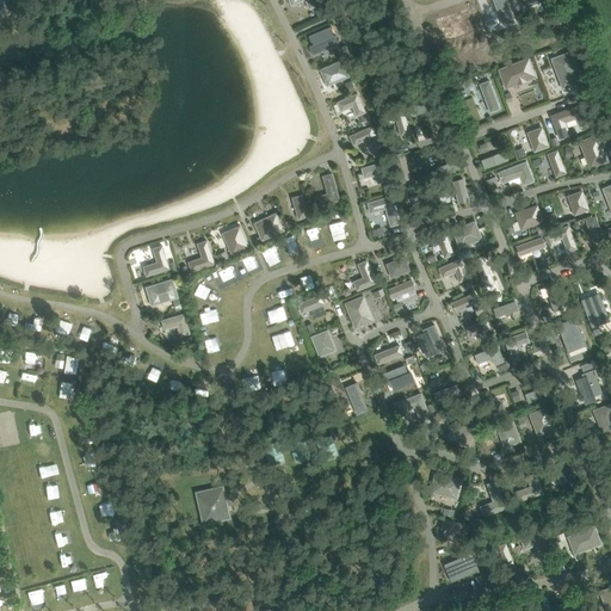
[(0,0),(0,13),(18,8),(16,0),(0,0)]
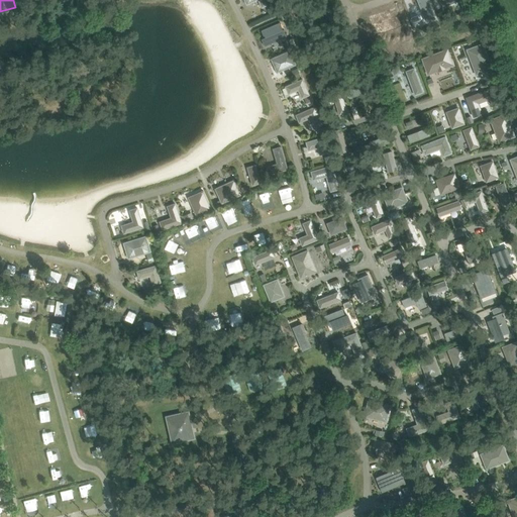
[(273,5),(267,8),(270,15),(276,12),(273,5)]
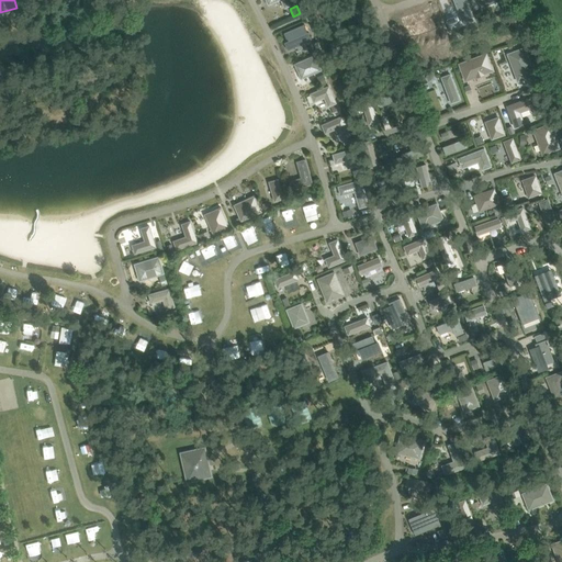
[(304,24),(284,33),(287,40),(288,38),(289,41),(284,43),(290,41),(292,48),(288,51),(312,40),(308,32),(307,33),(304,24)]
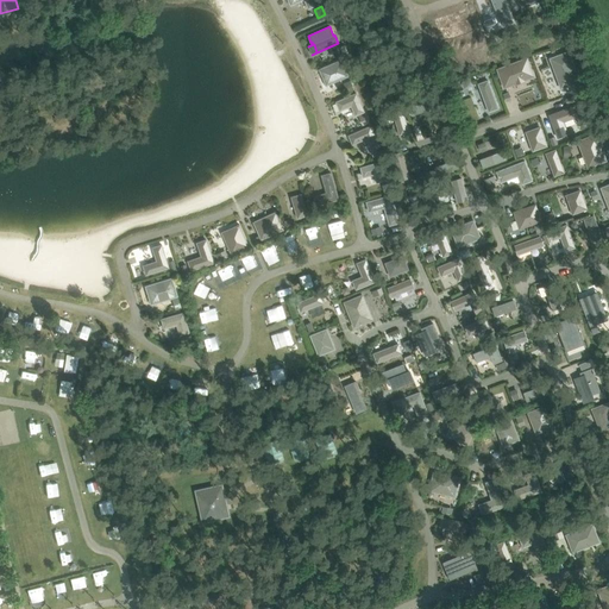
[(569,52),(551,58),(559,81),(562,80),(567,83),(569,86),(579,81),(569,52)]
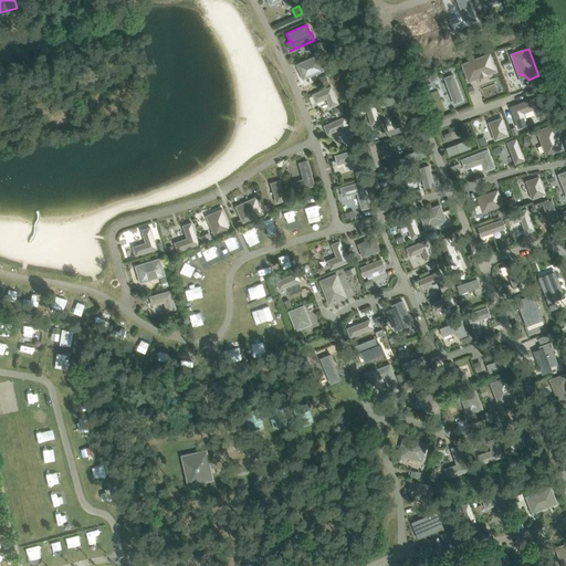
[(488,74),(496,71),(490,54),(462,64),(469,81),(480,77),(478,73),(479,71),(484,69),(485,70),(488,74)]
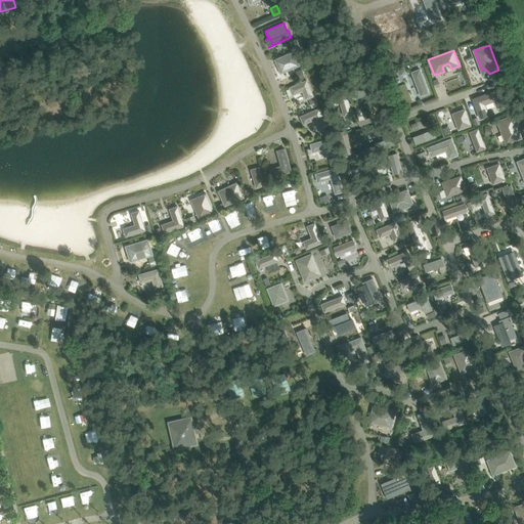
[(300,66),(294,51),(274,59),(280,74),(300,66)]
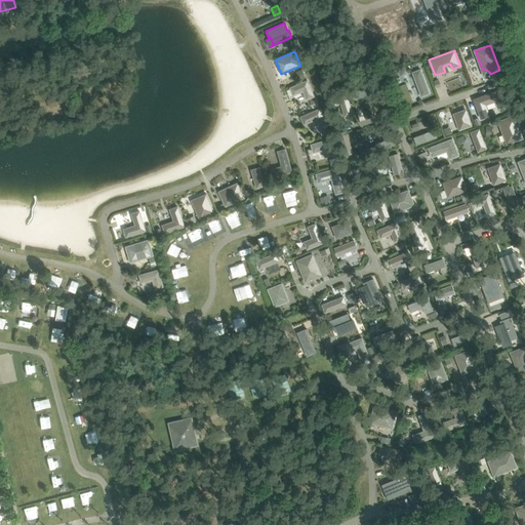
[(303,69),(296,72),(300,80),(307,78),(303,69)]
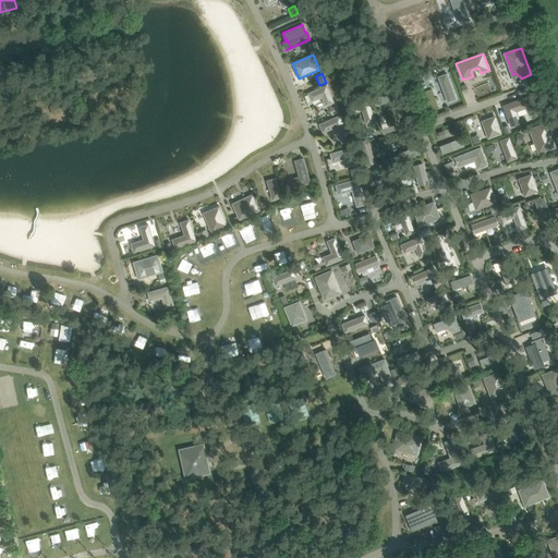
[(448,102),(457,99),(447,74),(438,77),(448,102)]
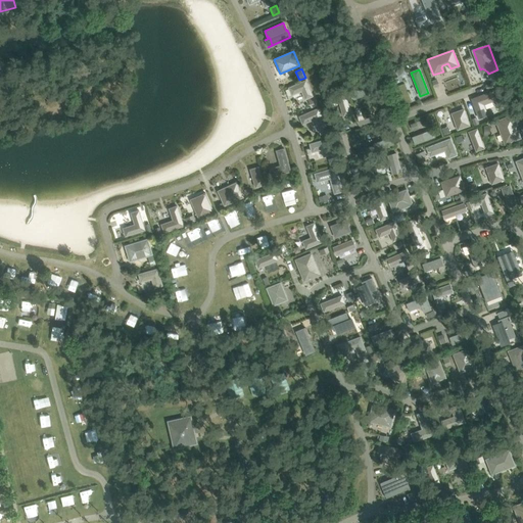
[(305,99),(313,96),(305,80),(289,88),(292,95),(301,91),(305,99)]
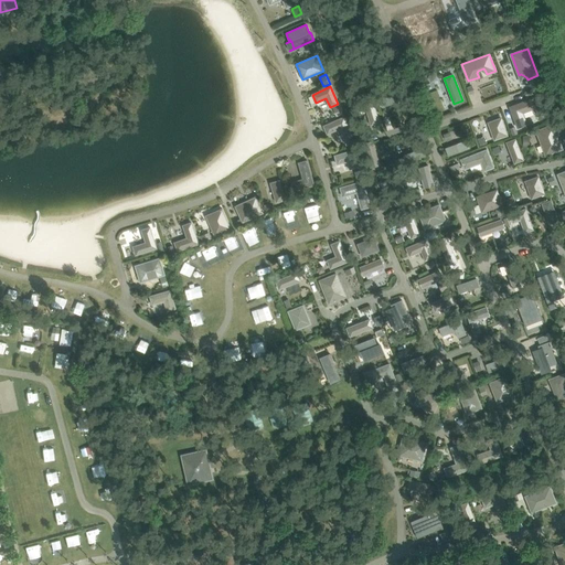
[(403,92),(377,99),(379,103),(380,103),(381,104),(384,103),(385,106),(405,99),(403,92)]
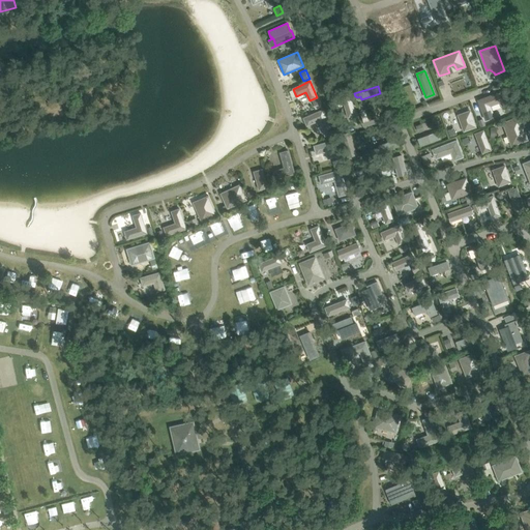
[(498,92),(478,100),(481,110),(486,120),(495,116),(491,106),(502,101),(498,92)]
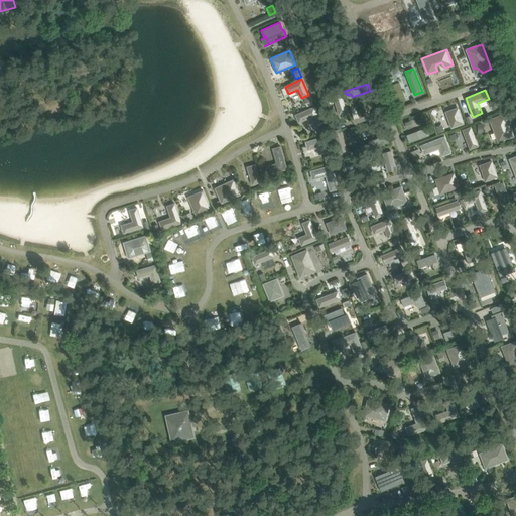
[(342,93),(334,95),(339,114),(347,112),(342,93)]
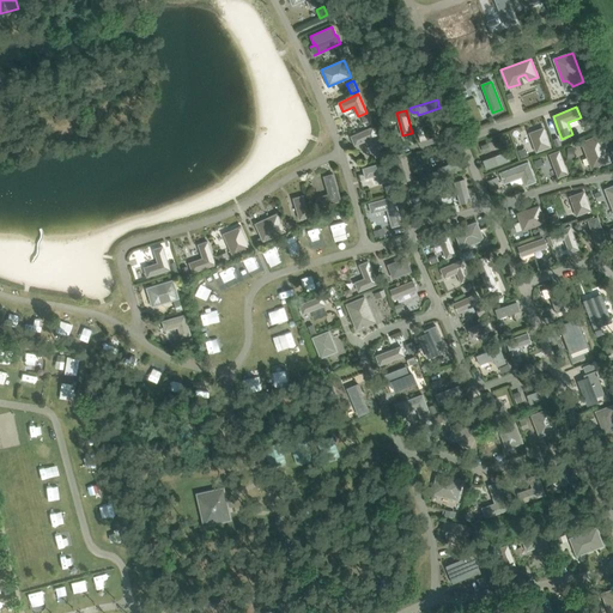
[(66,123),(62,114),(54,116),(58,127),(66,123)]
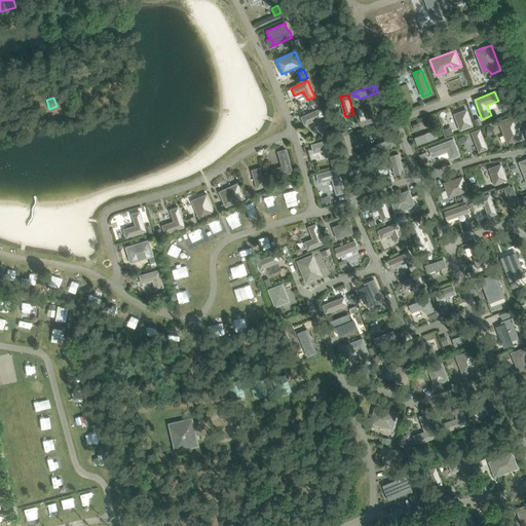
[(315,99),(310,101),(313,108),(318,106),(315,99)]
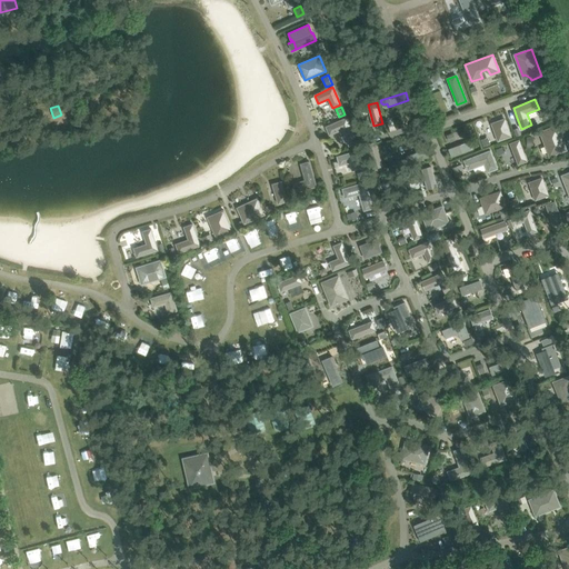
[(349,146),(357,142),(347,118),(326,127),(329,135),(342,129),(349,146)]
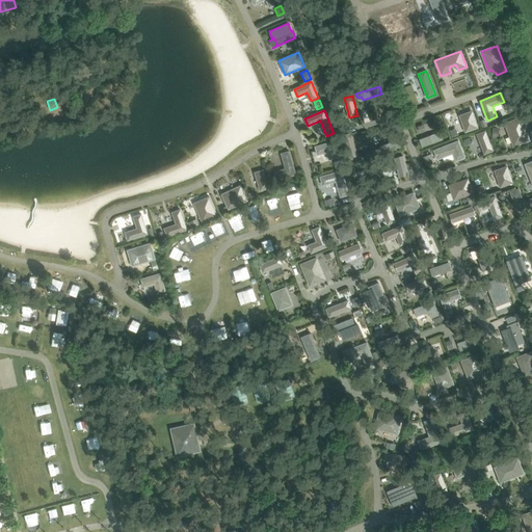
[(477,127),(472,111),(460,115),(466,131),(477,127)]
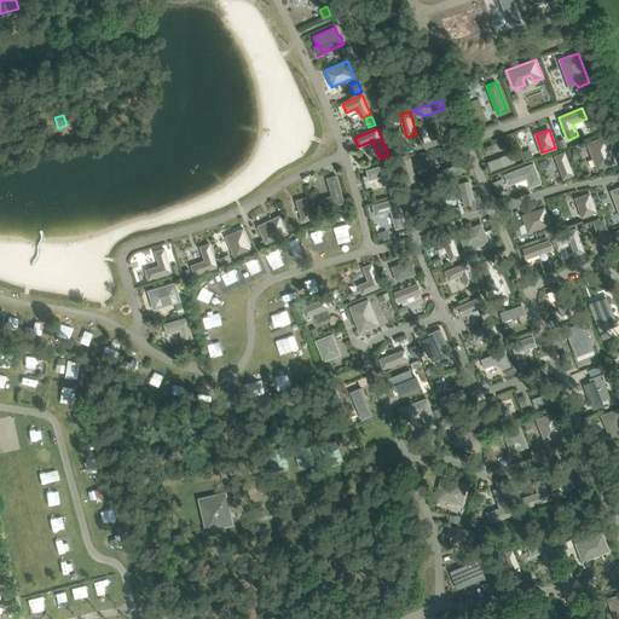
[(615,163),(606,137),(588,144),(597,171),(615,163)]
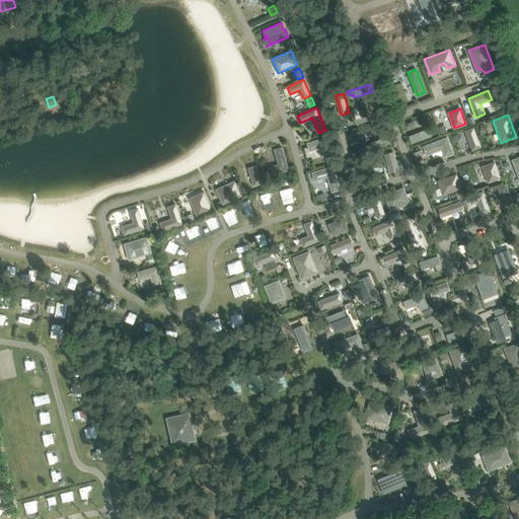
[(473,128),(465,131),(472,150),(480,147),(473,128)]
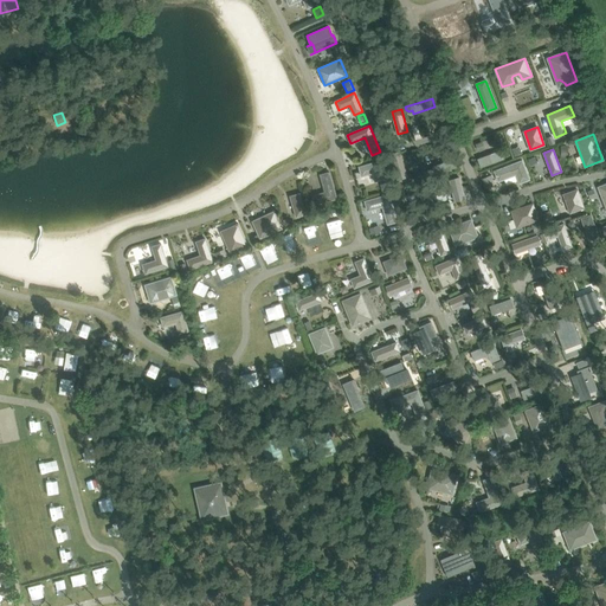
[(478,159),(481,167),(482,167),(504,159),(501,150),(478,159)]
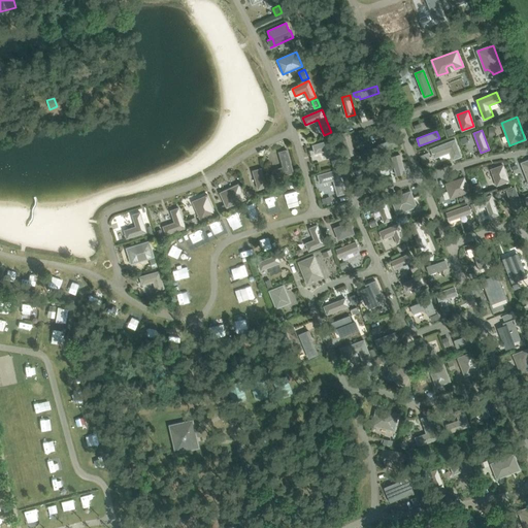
[(347,157),(355,154),(349,132),(339,135),(347,157)]
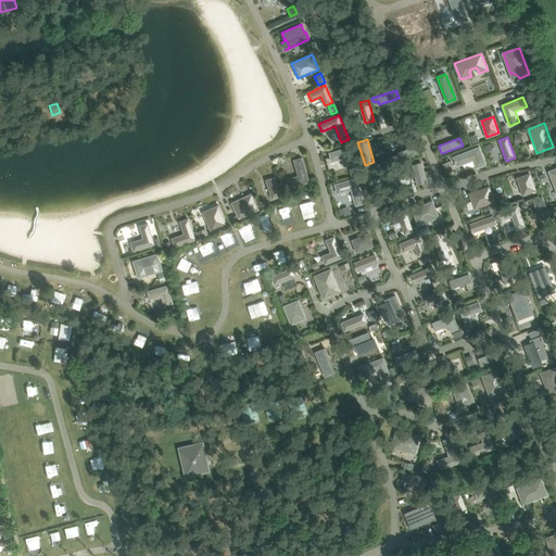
[(416,147),(400,152),(403,159),(418,153),(416,147)]
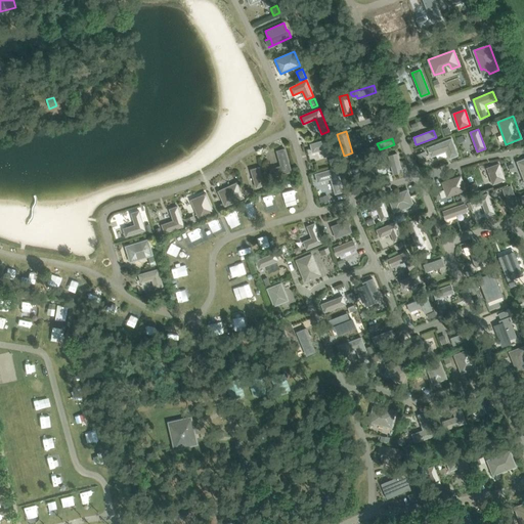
[(333,155),(329,139),(310,144),(313,153),(322,149),(324,157),(333,155)]
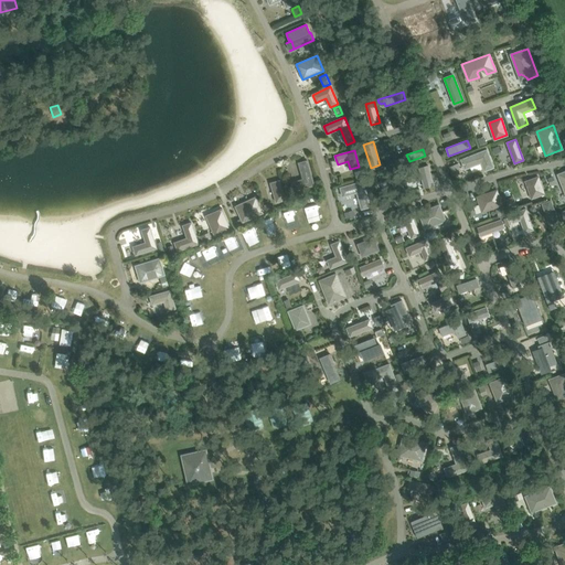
[(487,150),(461,160),(465,169),(481,162),(484,170),(493,167),(487,150)]
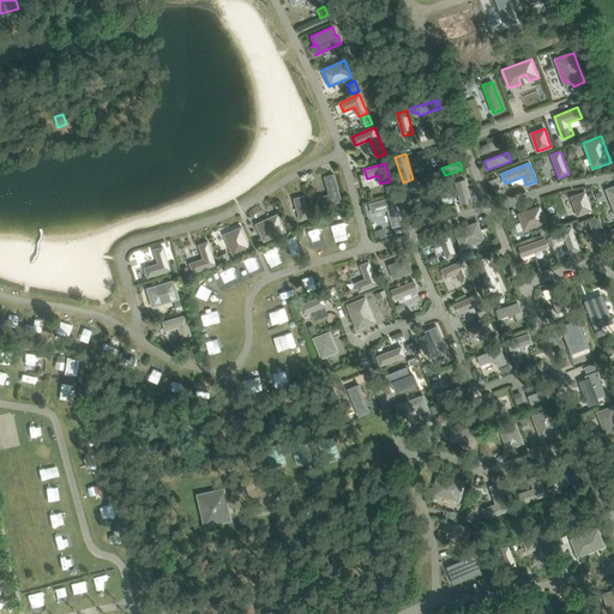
[(319,208),(342,202),(333,174),(325,178),(330,194),(317,198),(319,208)]
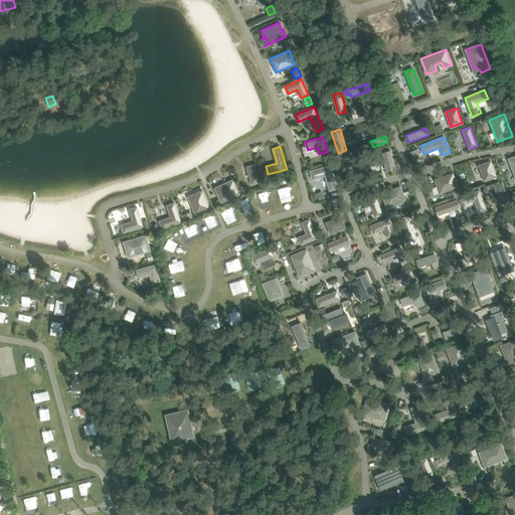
[(390,150),(381,153),(386,171),(395,169),(390,150)]
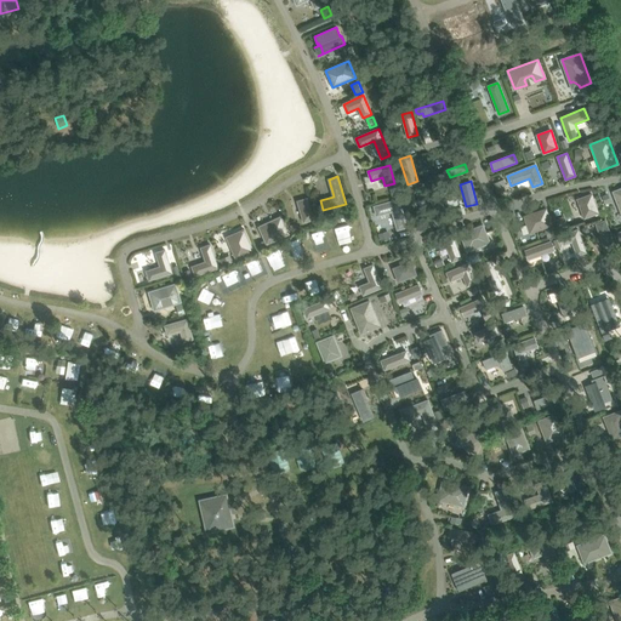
[(585,218),(598,214),(591,194),(577,199),(585,218)]
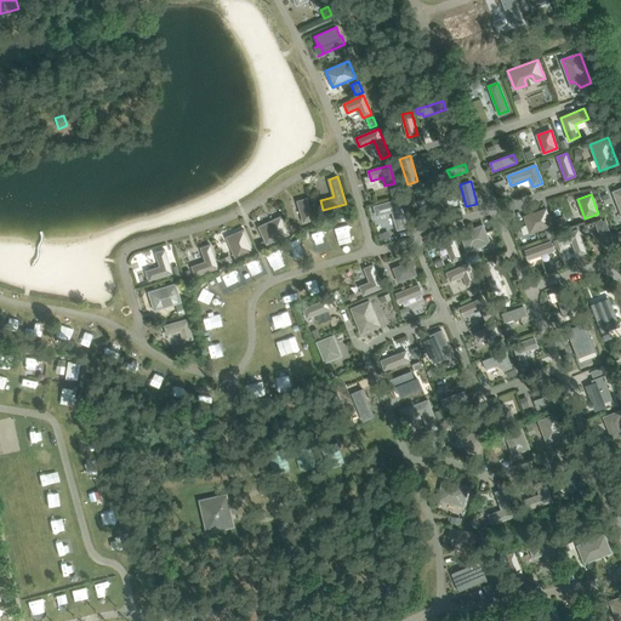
[(307,198),(297,201),(303,222),(314,220),(307,198)]
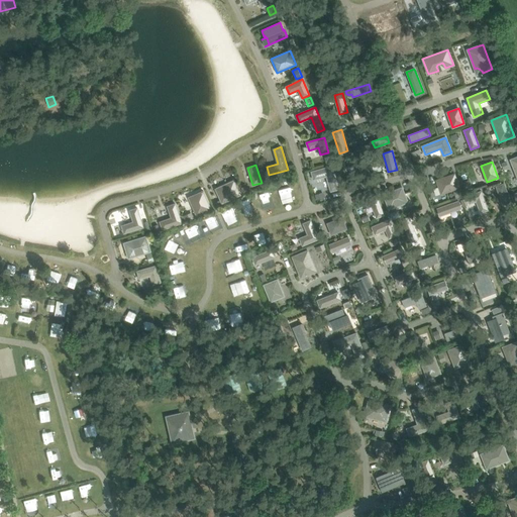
[(339,189),(332,166),(311,172),(314,180),(326,176),(331,192),(339,189)]
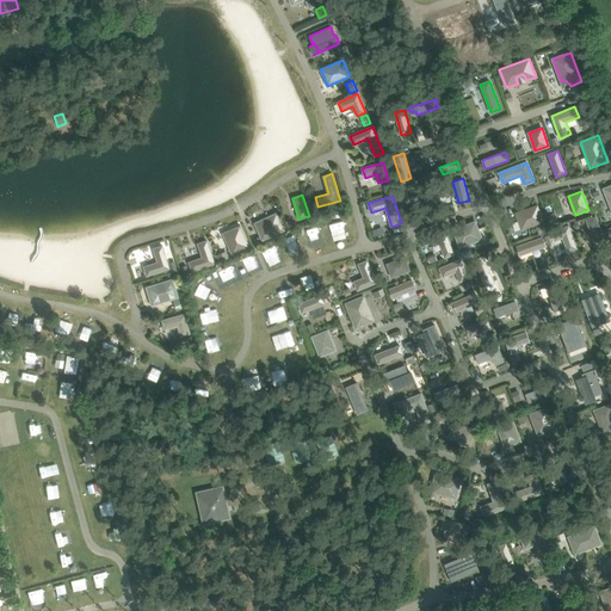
[(543,222),(537,205),(516,213),(522,229),(543,222)]
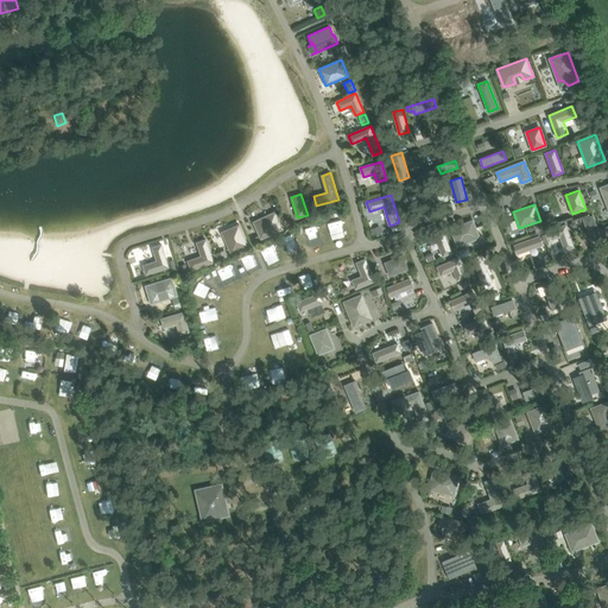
[(283,229),(276,211),(253,222),(261,239),(283,229)]
